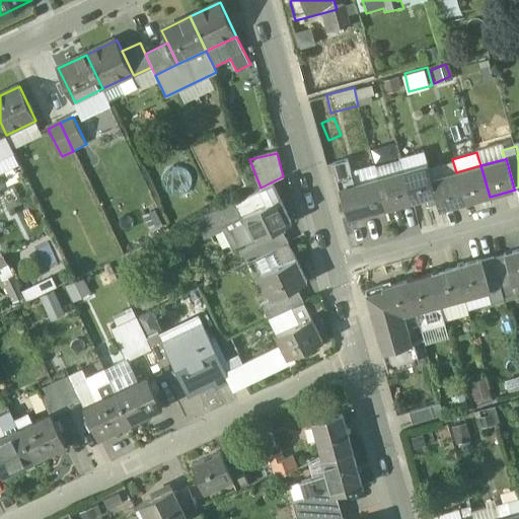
[(355,184),(348,161),(332,165),(348,220),(361,216),(353,186),(355,184)]
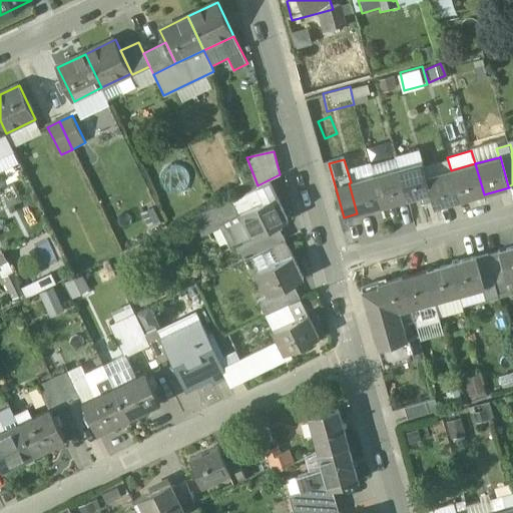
[(422,163),(398,169),(407,199),(431,193),(427,177),(422,163)]
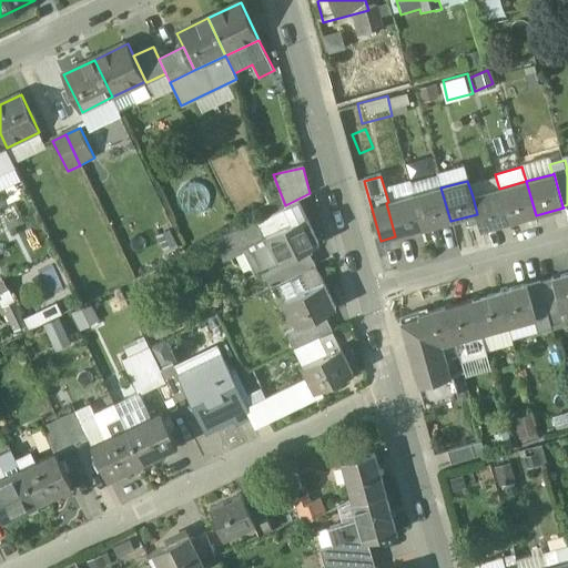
[(526,181),(499,189),(508,223),(536,215),(526,181)]
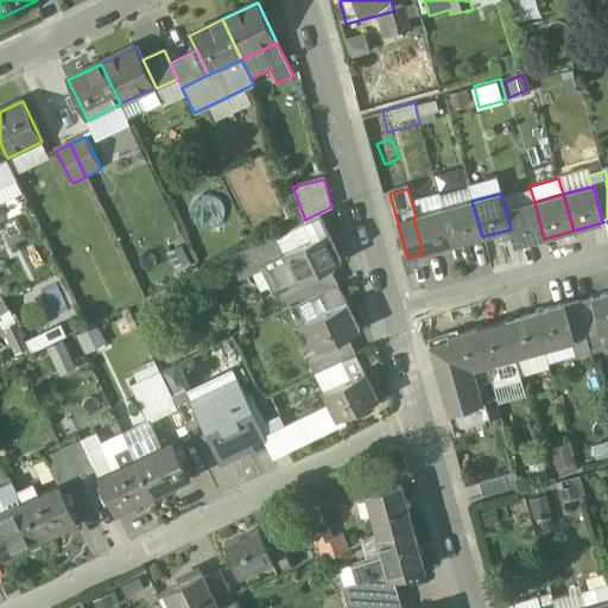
[(472,201),(443,209),(454,245),(482,236),(472,201)]
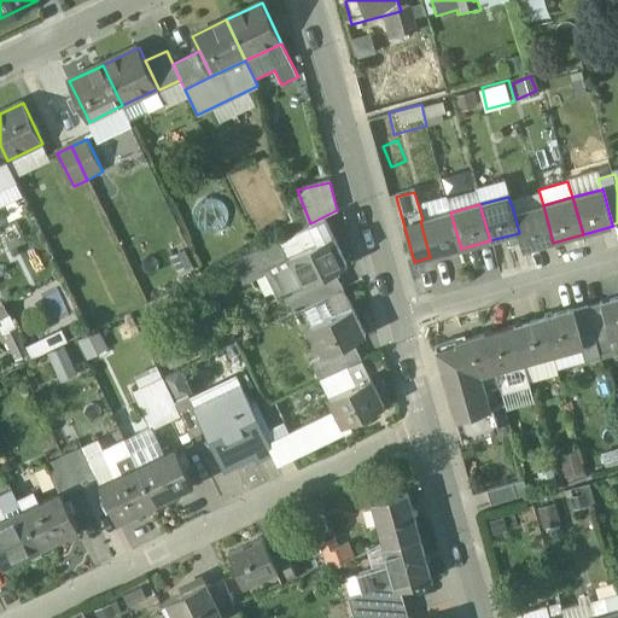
[(543,205),(514,214),(519,233),(524,250),(553,243),(543,205)]
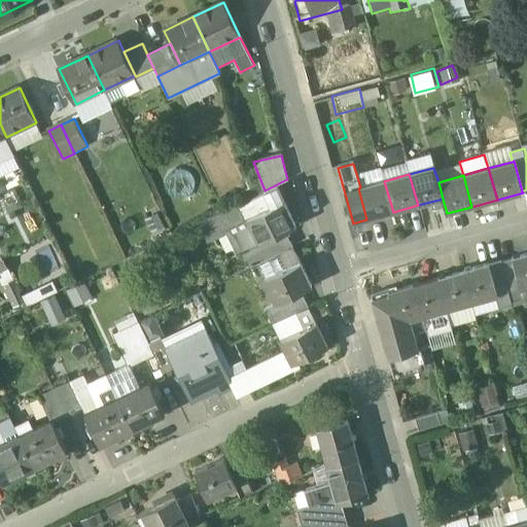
[(360,187),(358,188),(366,219),(393,212),(384,181),(360,187)]
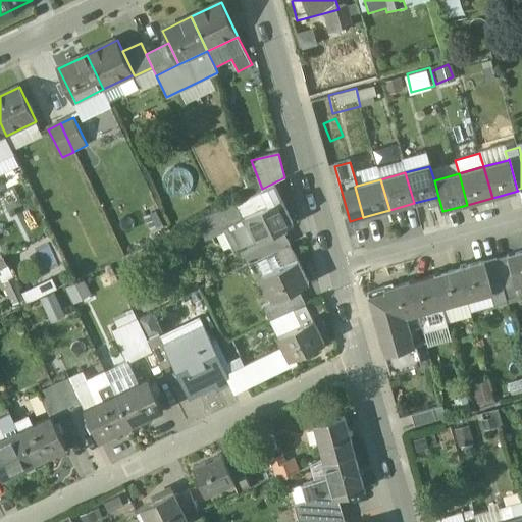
[(263,190),(196,222),(205,241),(223,231),(233,254),(237,253),(236,251),(241,249),(256,241),(244,218),(280,200),(272,184),(262,188),(263,190)]
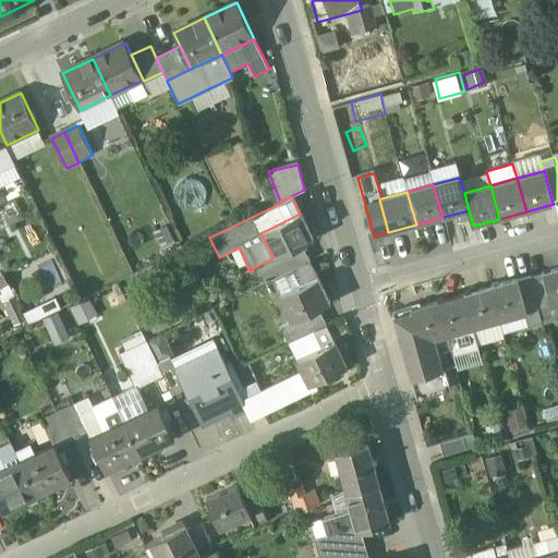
[(300,214),(261,233),(274,257),(301,244),(312,239),(300,214)]
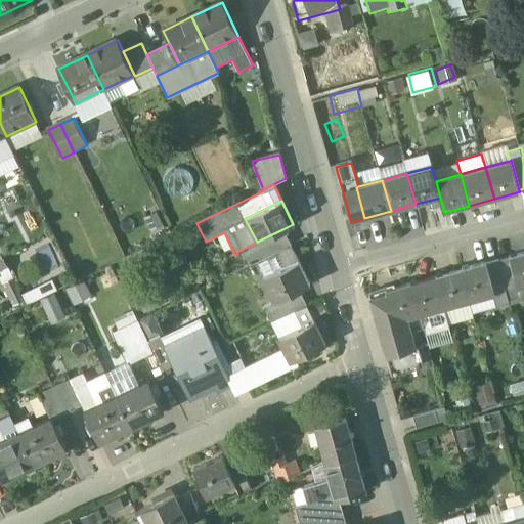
[(257,242),(242,250),(249,265),(279,250),(291,245),(282,229),(257,242)]
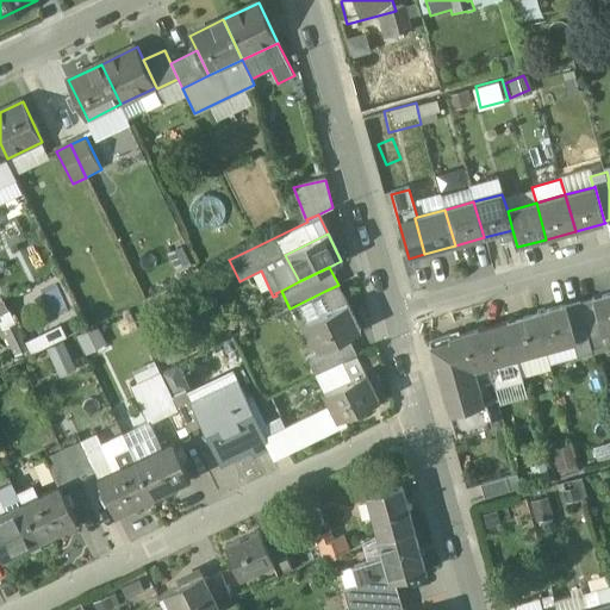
[(347,303),(338,285),(325,291),(334,309),(347,303)]
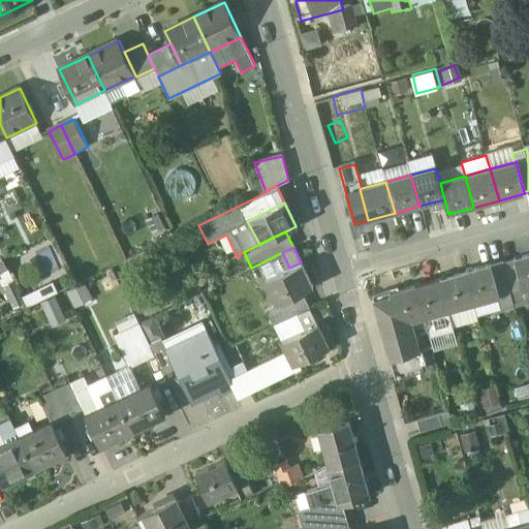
[(528,256),(514,260),(522,291),(528,289),(528,256)]
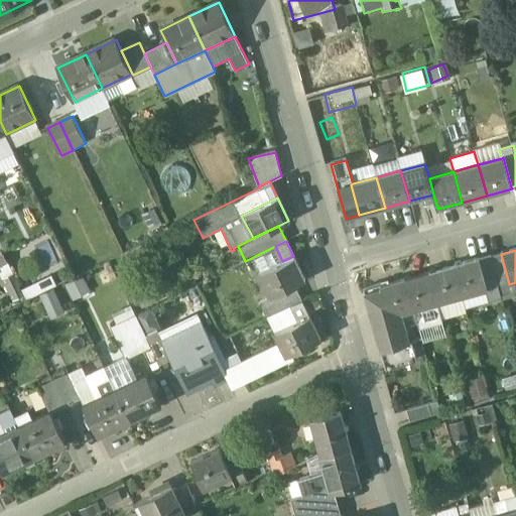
[(501,254),(491,257),(499,287),(502,298),(515,294),(515,282),(509,284),(501,254)]
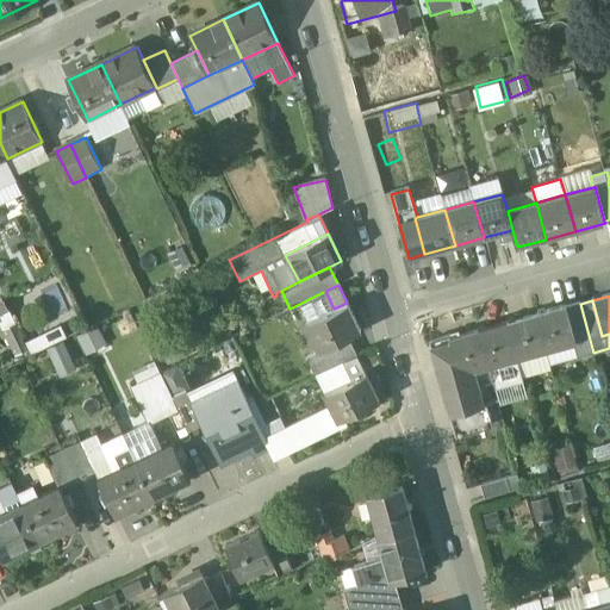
[(0,328),(1,328),(16,355),(30,347),(6,303),(0,305),(0,328)]
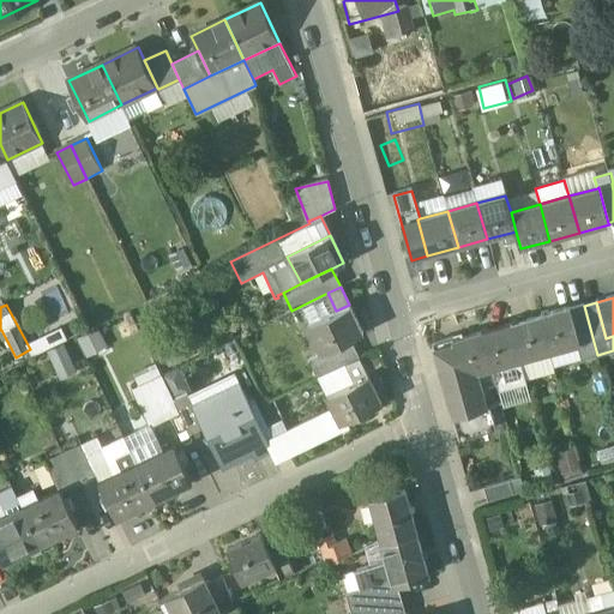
[(336,311),(308,325),(321,353),(350,338),(363,332),(349,305),(336,311)]
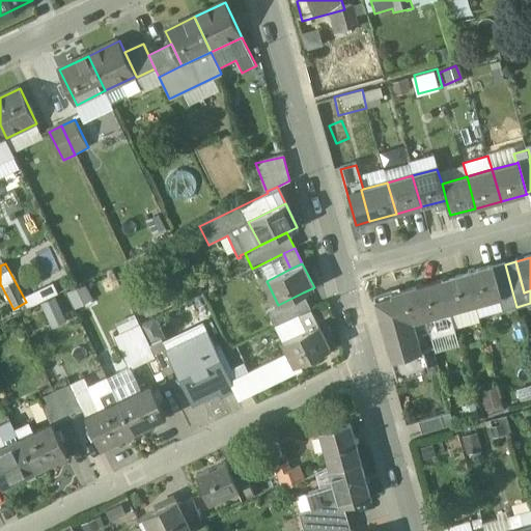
[(505,264),(493,268),(501,299),(513,296),(505,264)]
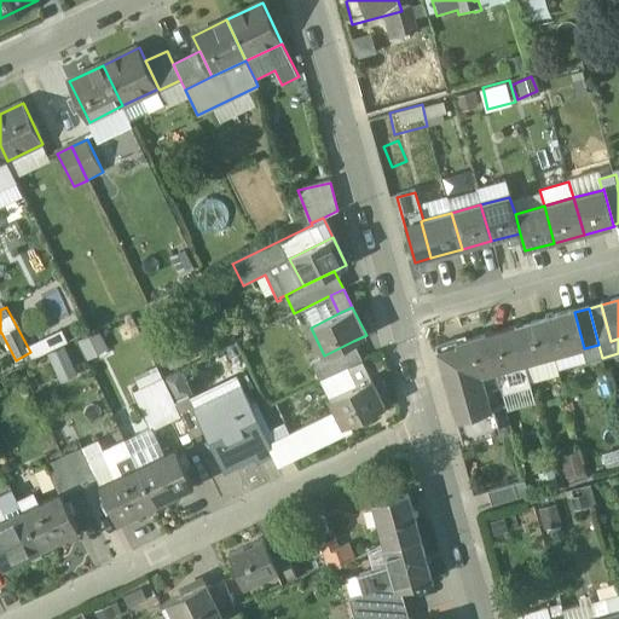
[(574,312),(544,320),(555,357),(583,348),(584,348),(574,312)]
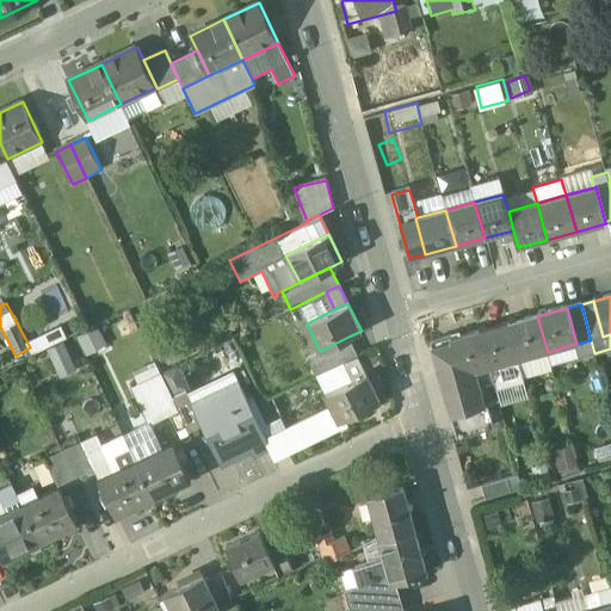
[(537,316),(510,325),(519,360),(548,352),(537,316)]
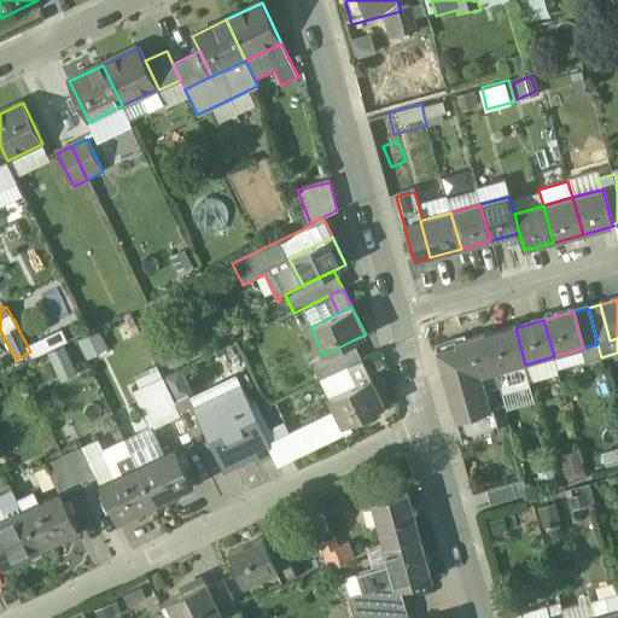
[(516,328),(487,336),(496,372),(525,365),(516,328)]
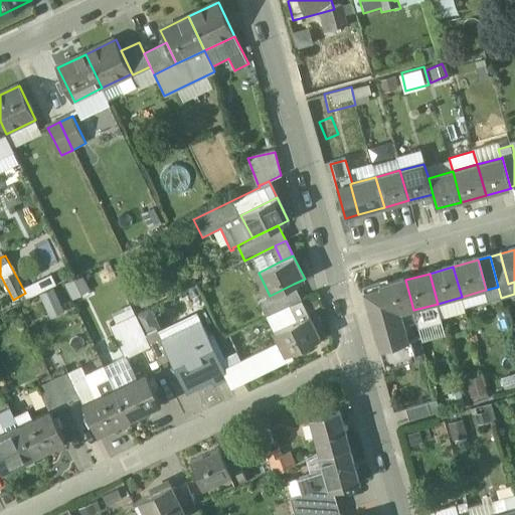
[(381,287),(378,288),(387,318),(388,317),(413,310),(405,280),(381,287)]
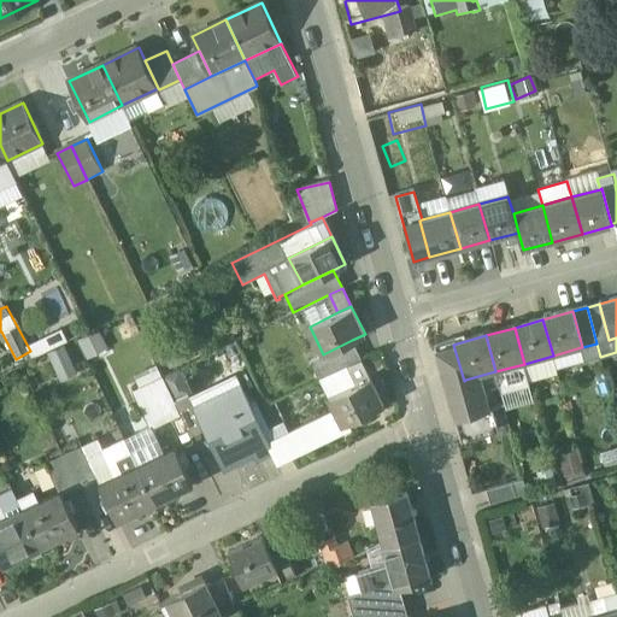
[(323,354),(310,362),(319,380),(348,365),(362,359),(352,340),(323,354)]
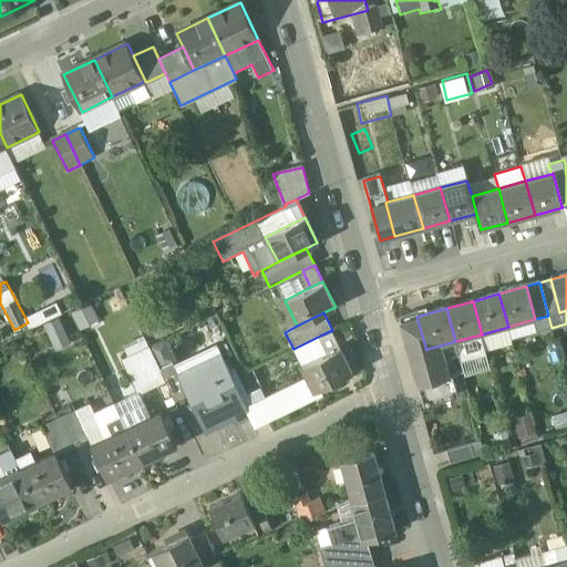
[(426,350),(416,317),(420,316),(419,313),(400,318),(419,387),(440,381),(432,352),(429,353),(428,349),(426,350)]
